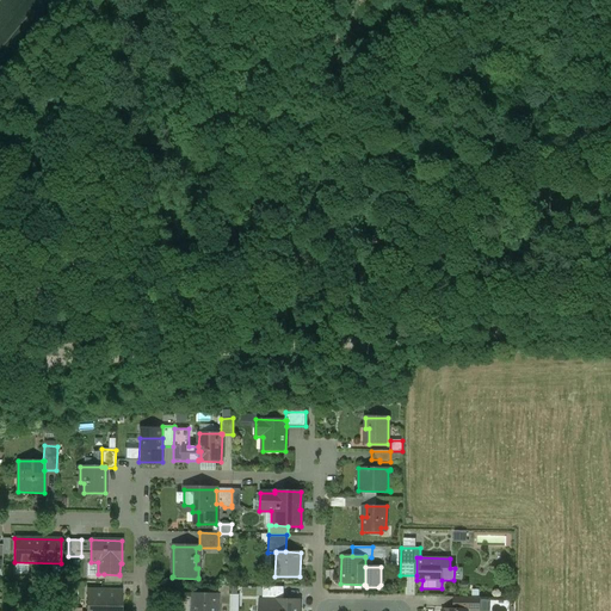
[(230,586),(218,586),(218,594),(220,594),(218,604),(229,604),(230,586)]
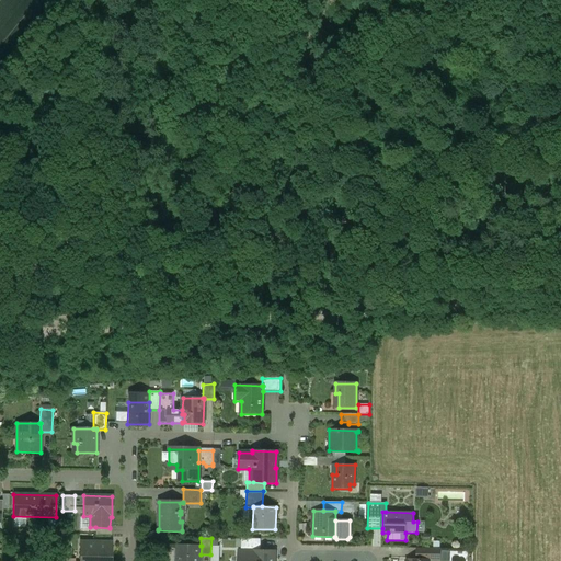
[(261,539),(241,539),(241,551),(253,551),(253,550),(261,550),(261,539)]
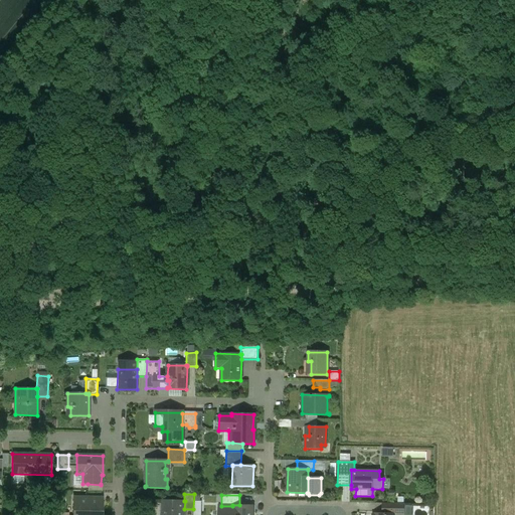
[(101,514),(102,499),(73,498),(72,514),(101,514)]
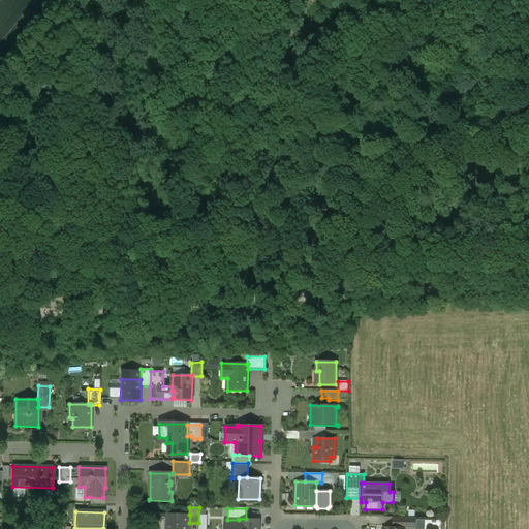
[(177,517),(168,517),(168,525),(166,525),(166,528),(189,528),(189,523),(190,515),(189,515),(177,515),(177,517)]
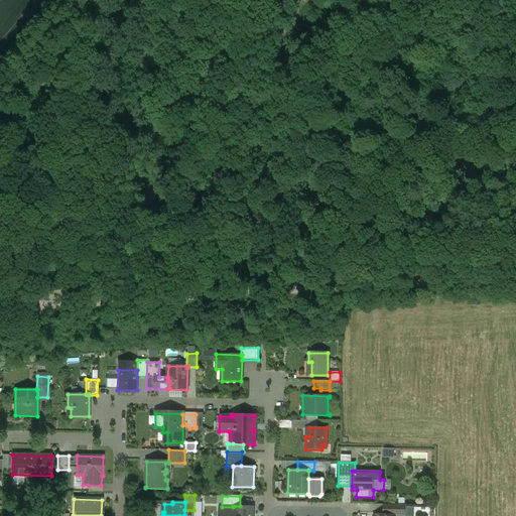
[(405,504),(383,504),(383,515),(394,515),(397,515),(398,509),(404,509),(405,504)]
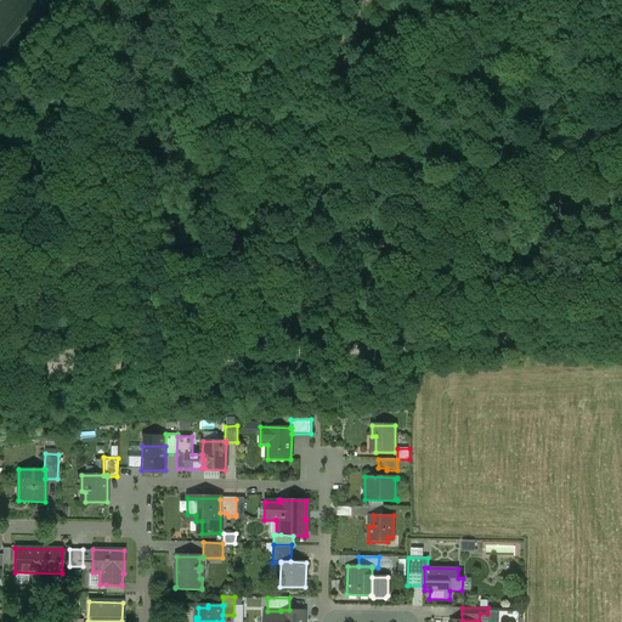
[(289,610),(281,610),(281,611),(280,621),(304,621),(305,611),(289,610)]
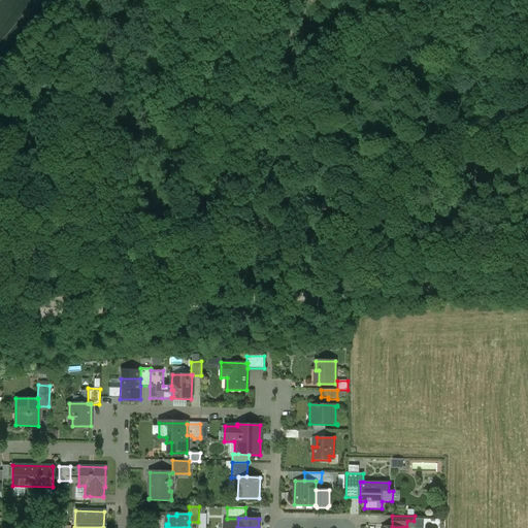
[(237,527),(238,519),(227,519),(226,527),(237,527)]
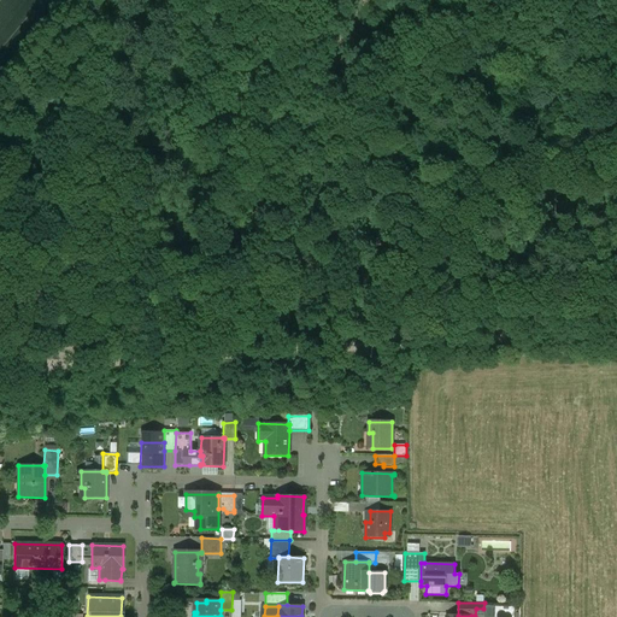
All buildings are outlined.
